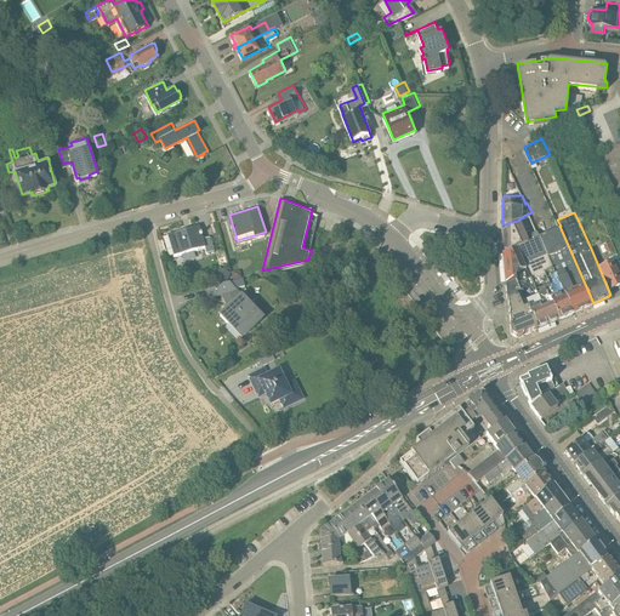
[(541,234),(540,234),(538,228),(532,231),(528,222),(523,224),(521,221),(519,221),(519,220),(513,222),(508,222),(508,224),(502,224),(502,227),(504,251),(519,244),(541,234)]
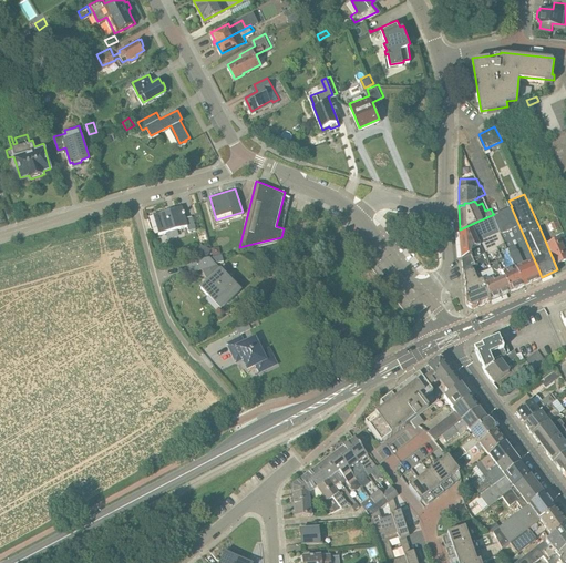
[(184,208),(183,203),(153,212),(158,232),(187,224),(188,228),(196,226),(193,213),(186,214),(185,211),(186,211),(185,208),(184,208)]
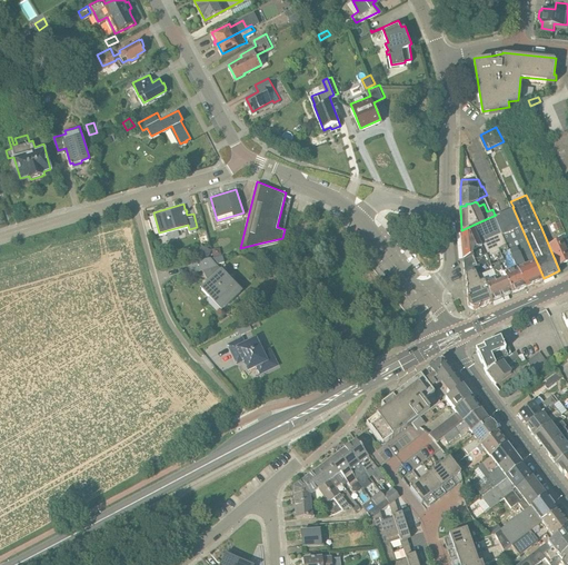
[(526,285),(544,278),(512,207),(495,215),(496,215),(508,244),(526,285)]
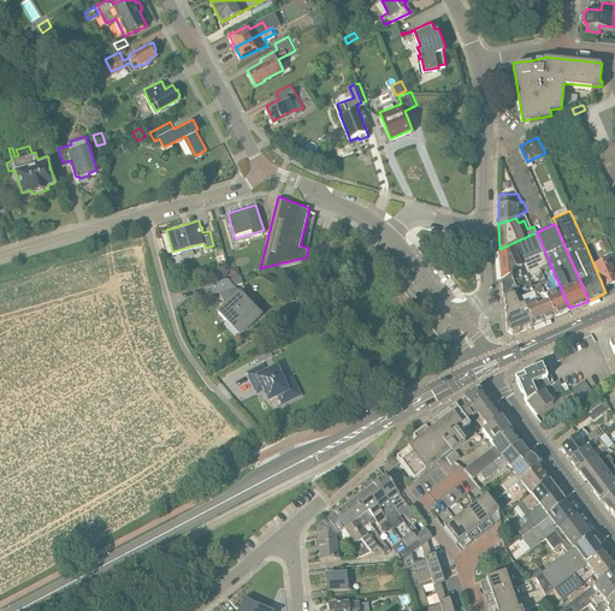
[(542,267),(550,264),(537,232),(515,242),(528,273),(542,267)]
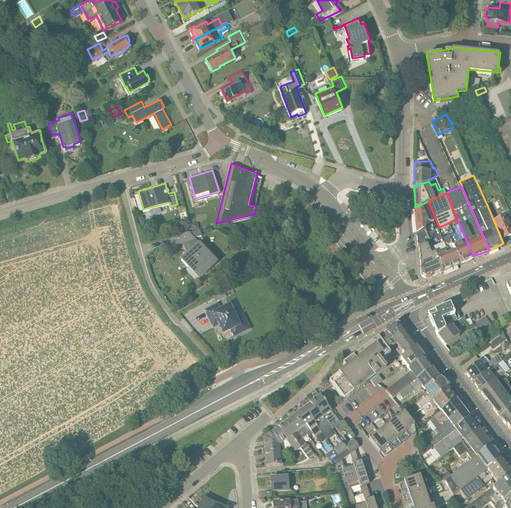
[(498,206),(507,202),(505,196),(495,201),(498,206)]
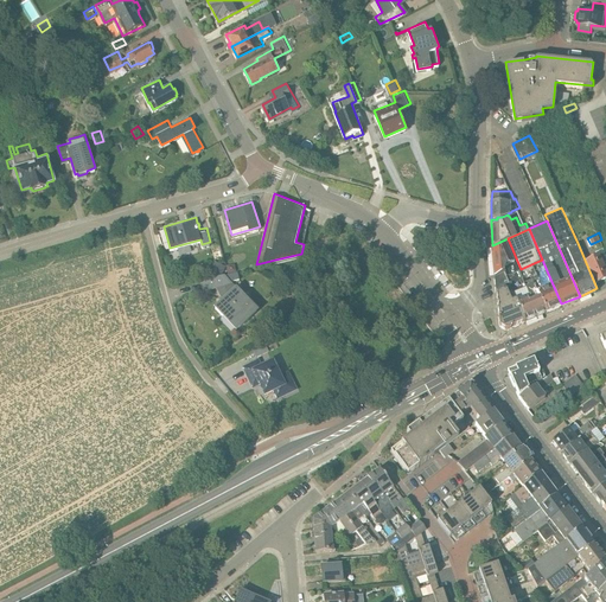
[(508,275),(521,269),(508,238),(492,245),(492,249),(496,274),(505,270),(508,275)]
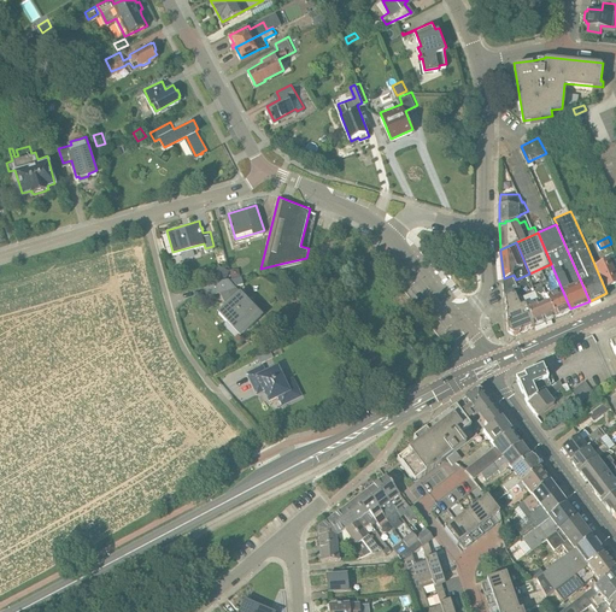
[(606,284),(615,280),(615,268),(614,264),(615,263),(615,256),(612,249),(605,253),(608,258),(597,263),(606,284)]
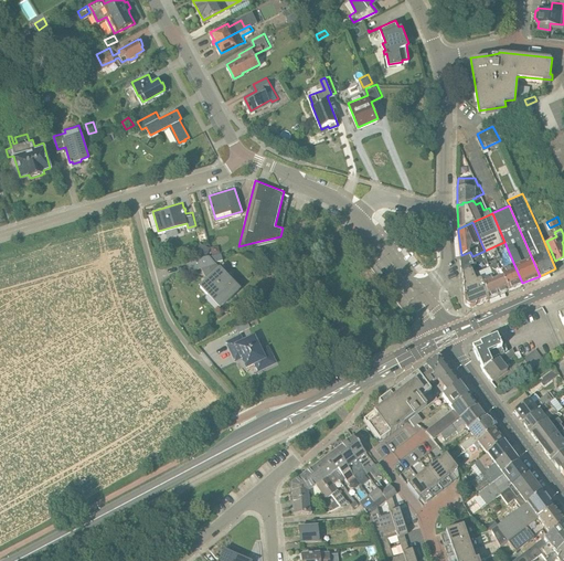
[(522,283),(504,242),(497,245),(501,255),(489,262),(496,278),(503,275),(510,288),(522,283)]
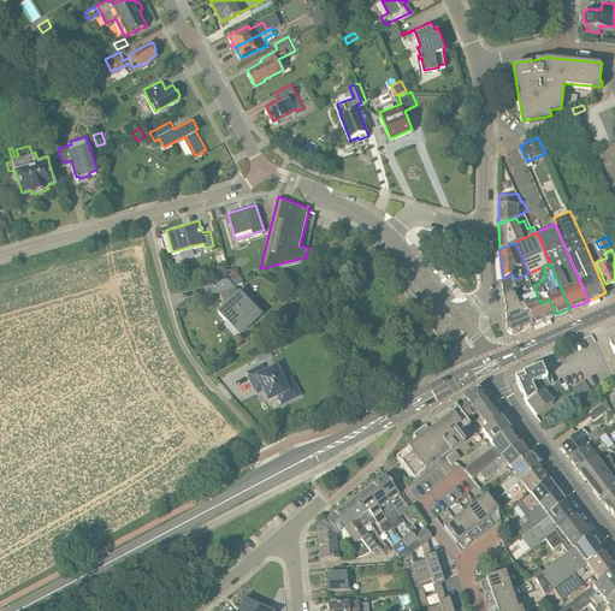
[(241,289),(236,284),(238,282),(244,280),(243,272),(240,273),(232,274),(224,277),(205,282),(208,291),(219,289),(226,302),(218,310),(228,319),(231,315),(244,328),(262,312),(256,304),(259,302),(253,296),(250,298),(241,289)]
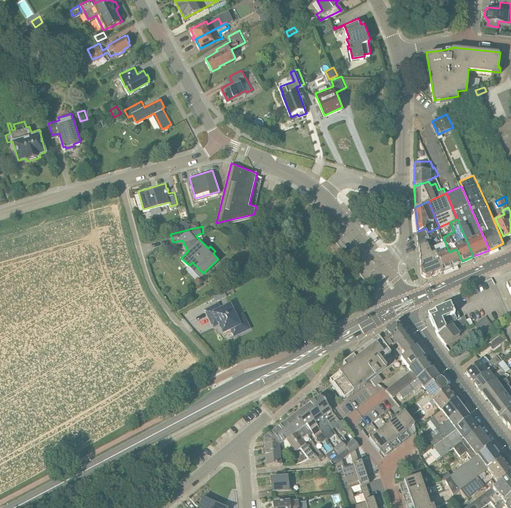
[(438,228),(439,228),(439,227),(428,232),(444,269),(462,261),(456,249),(449,252),(443,237),(442,237),(438,228)]
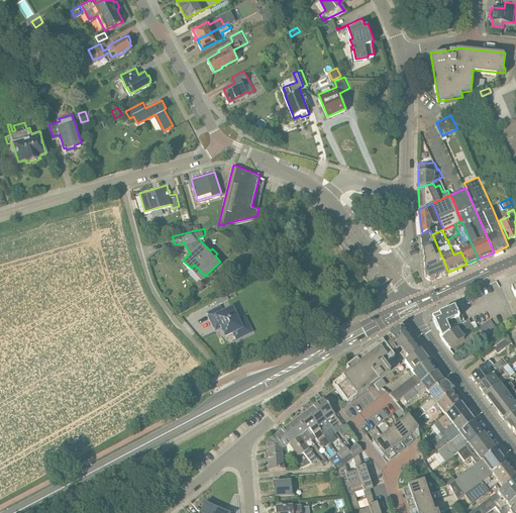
[(448,272),(432,234),(430,230),(422,233),(426,276),(432,279),(433,279),(435,278),(436,278),(436,277),(448,272)]
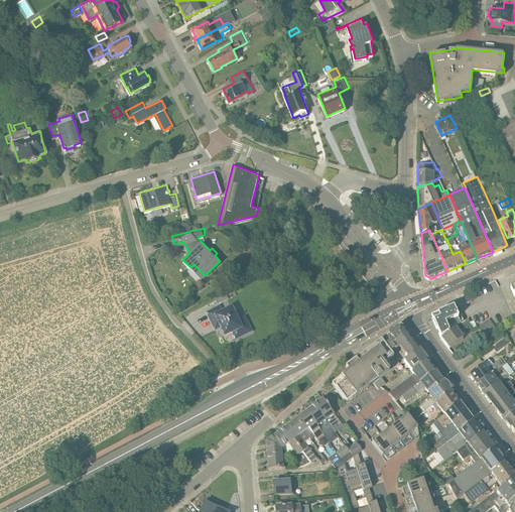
[(219,301),(230,296),(227,290),(216,295),(219,301)]
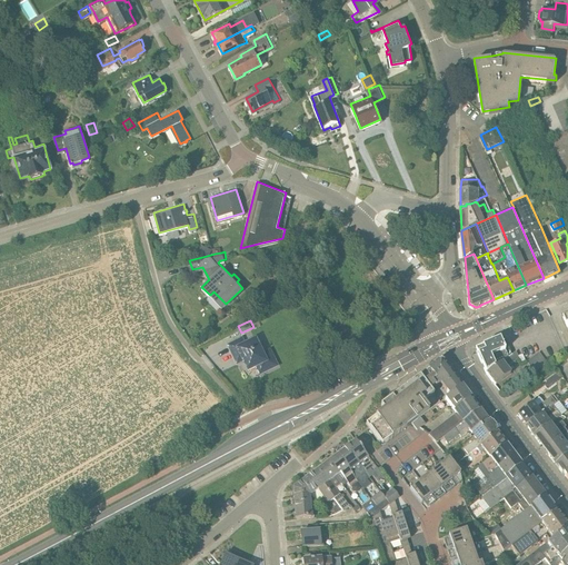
[(502,358),(509,353),(501,335),(477,345),(487,369),(487,370),(502,358)]
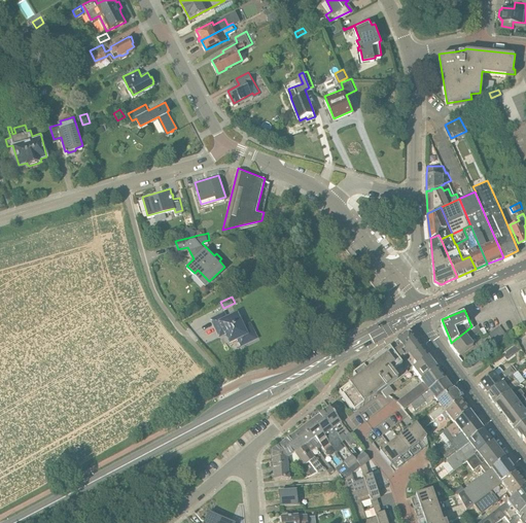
[(228,316),(224,311),(212,316),(218,328),(223,325),(231,340),(238,336),(241,343),(257,335),(253,327),(247,330),(237,311),(228,316)]
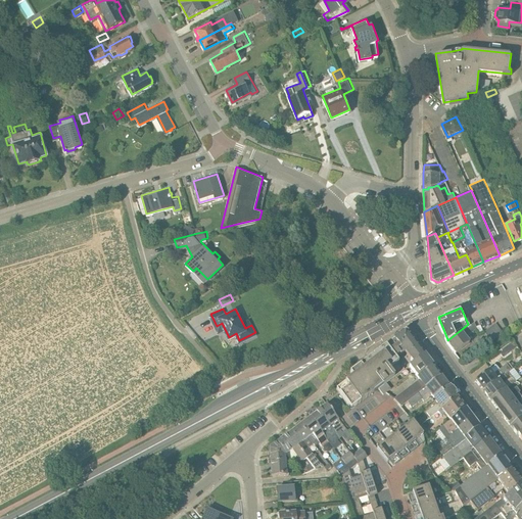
[(462,329),(447,340),(456,350),(470,339),(465,332),(468,333),(478,326),(475,319),(468,325),(468,324),(462,329)]
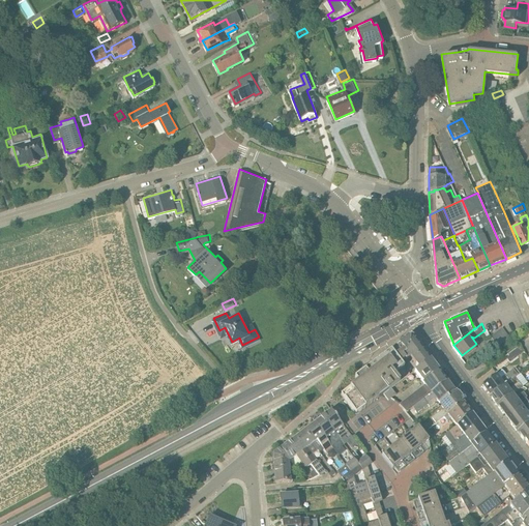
[(498,343),(510,333),(503,324),(492,333),(498,343)]
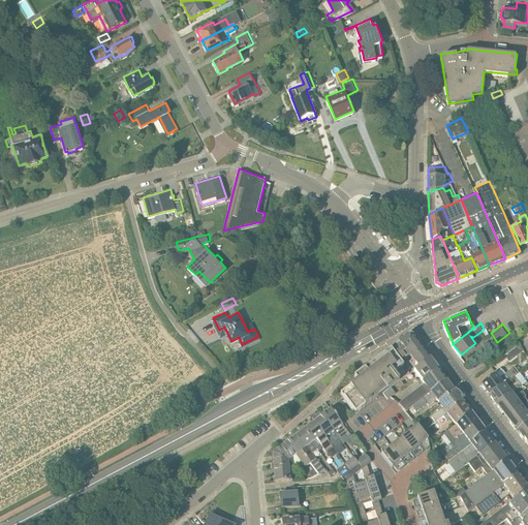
[(312,341),(318,338),(315,332),(309,335),(312,341)]
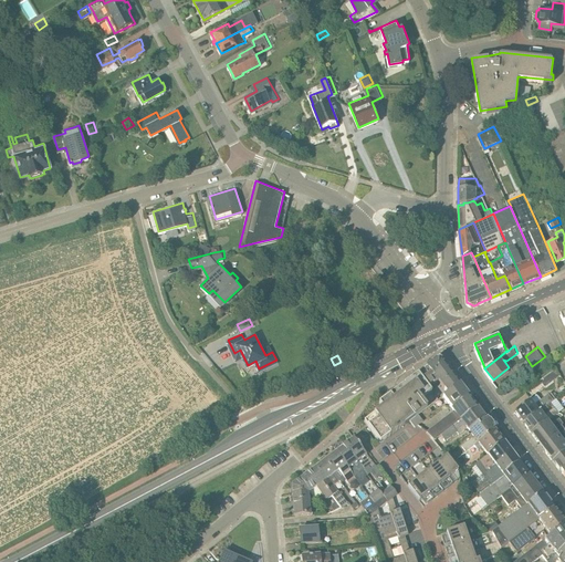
[(449,389),(461,381),(442,355),(436,355),(428,362),(433,370),(439,377),(449,389)]
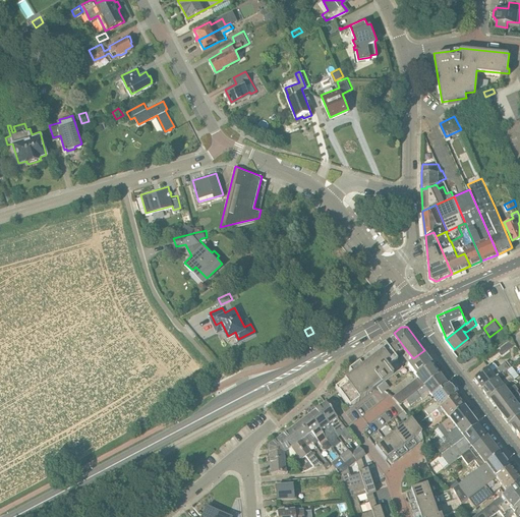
[(399,340),(394,333),(359,360),(362,364),(345,378),(348,382),(339,389),(351,404),(354,401),(378,384),(386,378),(394,371),(389,364),(398,357),(396,353),(401,350),(395,343),(399,340)]
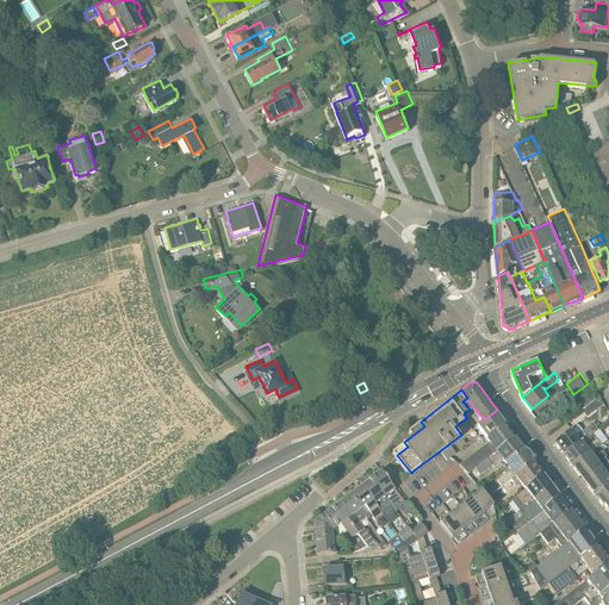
[(598,394),(592,399),(597,405),(603,400),(598,394)]
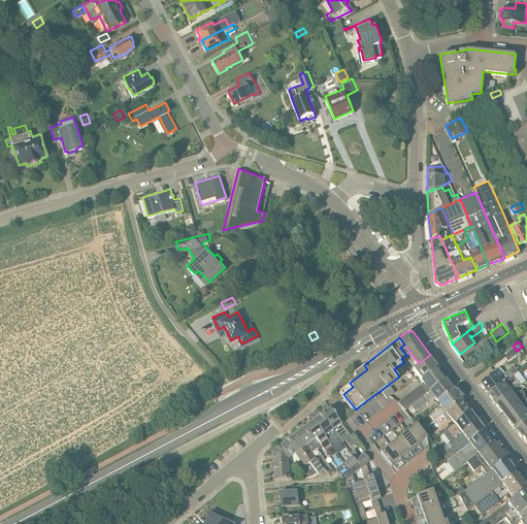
[(422,378),(438,365),(430,355),(419,363),(414,366),(422,378)]
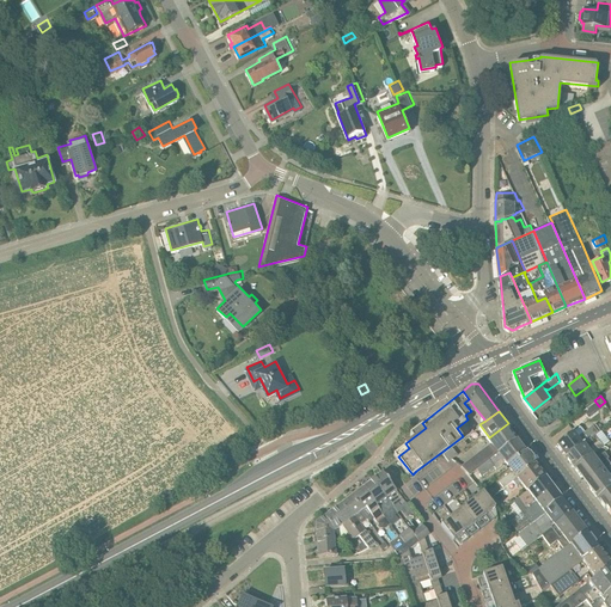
[(567,454),(585,440),(602,428),(596,421),(585,428),(581,423),(557,441),(567,454)]
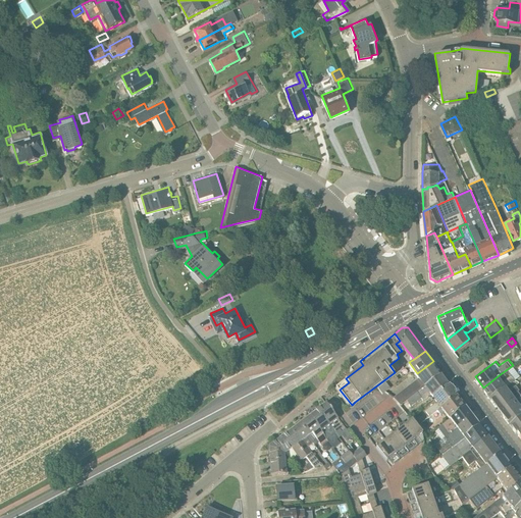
[(403,400),(441,372),(433,361),(417,373),(421,378),(414,383),(412,381),(407,385),(405,383),(394,393),(403,400)]
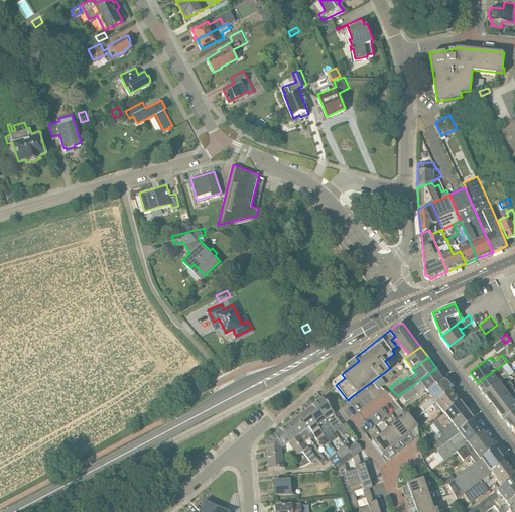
[(428,390),(444,378),(436,368),(398,395),(399,396),(396,398),(400,403),(417,390),(419,392),(425,387),(428,390)]
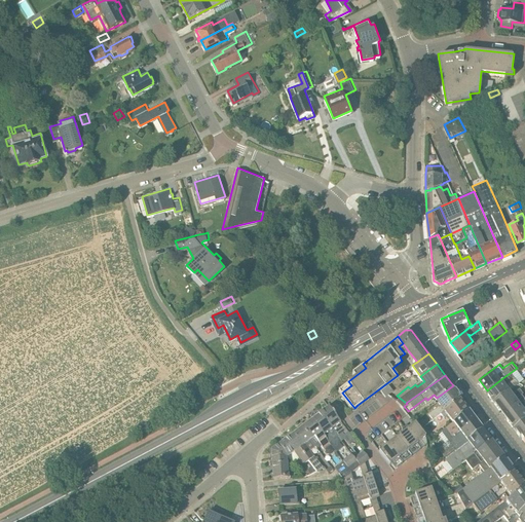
[(494,400),(510,387),(515,383),(519,380),(516,375),(507,382),(502,378),(487,390),(494,400)]
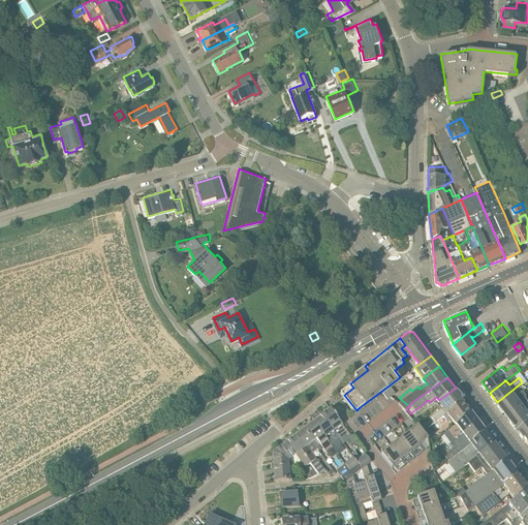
[(389,396),(396,390),(392,383),(383,390),(389,396)]
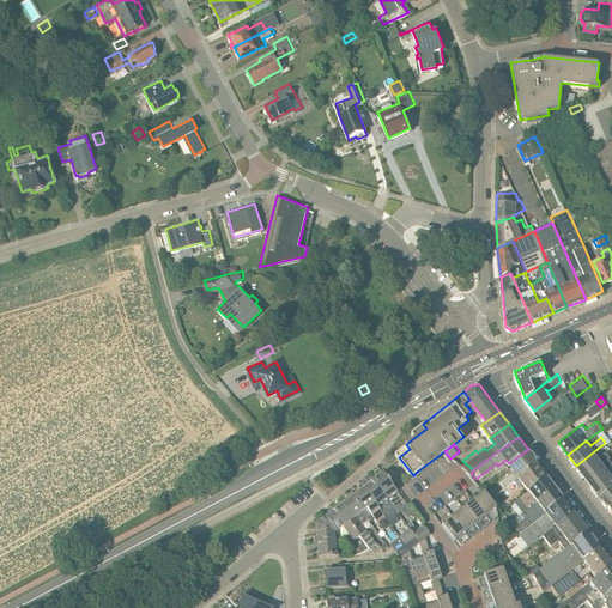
[(497,491),(515,478),(538,461),(528,449),(509,463),(513,469),(494,485),(497,491)]
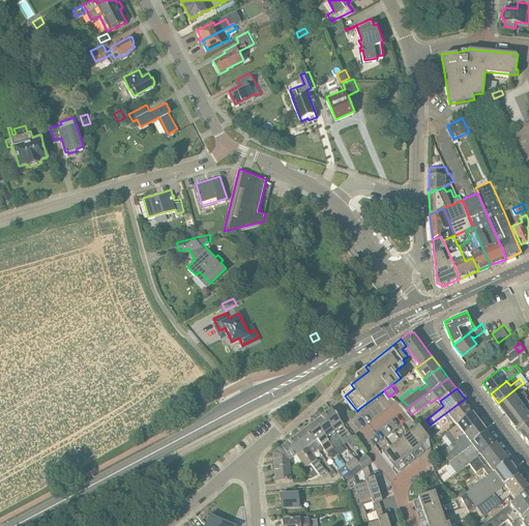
[(507,414),(528,399),(528,396),(527,395),(528,393),(524,388),(517,395),(513,390),(498,403),(507,414)]
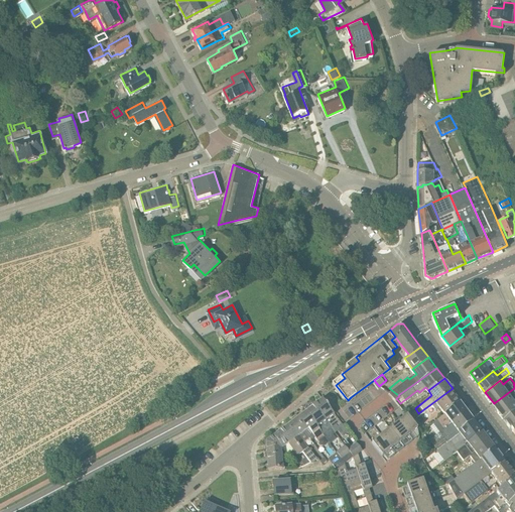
[(444,411),(461,399),(453,388),(433,402),(437,407),(440,405),(444,411)]
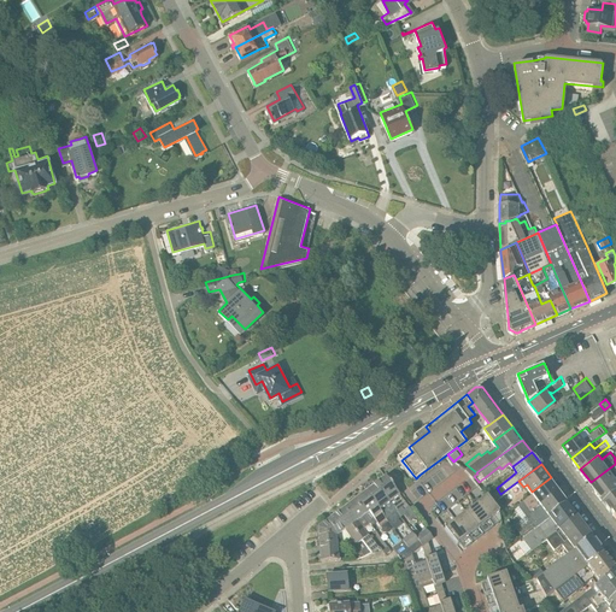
[(603,498),(615,488),(615,464),(591,482),(603,498)]
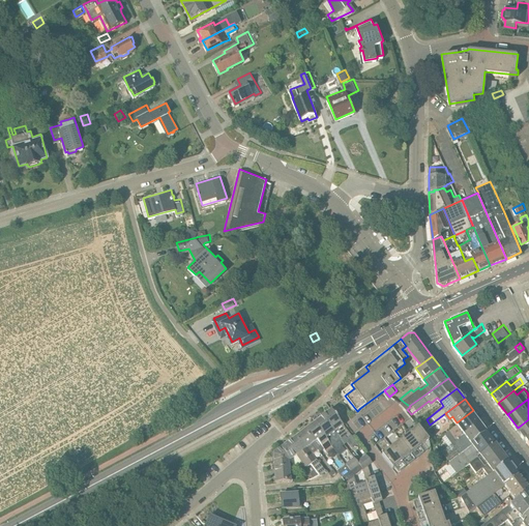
[(340,434),(342,437),(346,434),(347,436),(352,432),(332,406),(323,413),(334,428),(340,434)]
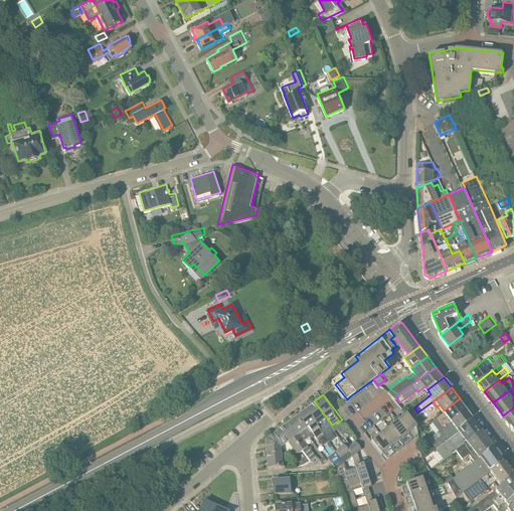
[(436,432),(467,407),(460,398),(444,410),(433,419),(434,420),(431,422),(434,427),(433,427),(436,432)]
